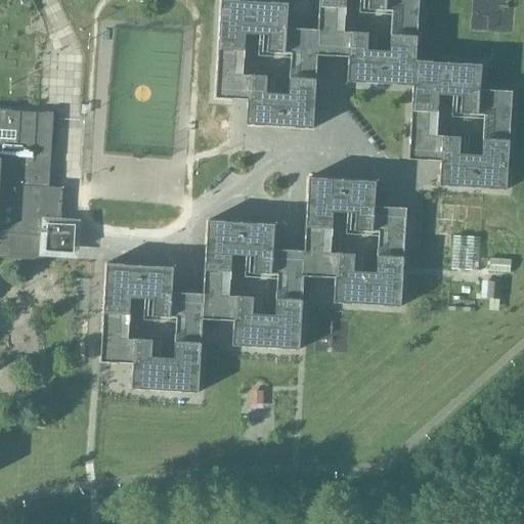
[(415,60),(418,0),(318,0),(316,31),(287,29),(288,4),(230,0),(220,0),(214,98),(235,100),(246,100),(245,125),(311,129),(330,131),(333,56),(336,57),(346,57),(348,57),(346,83),(411,87),(407,161),(428,162),(440,163),(438,187),(505,191),(512,91),(479,89),(480,64),(415,60)]
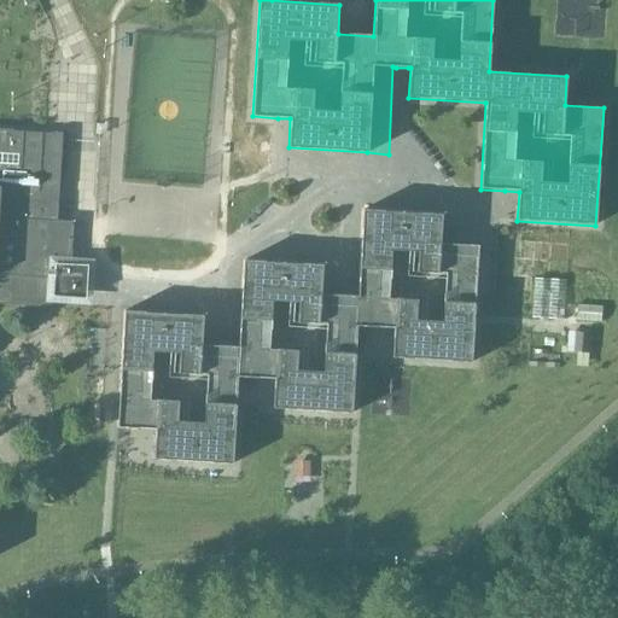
[(0,277),(62,280),(60,287),(92,290),(94,256),(54,254),(56,222),(62,133),(0,128),(0,277)]
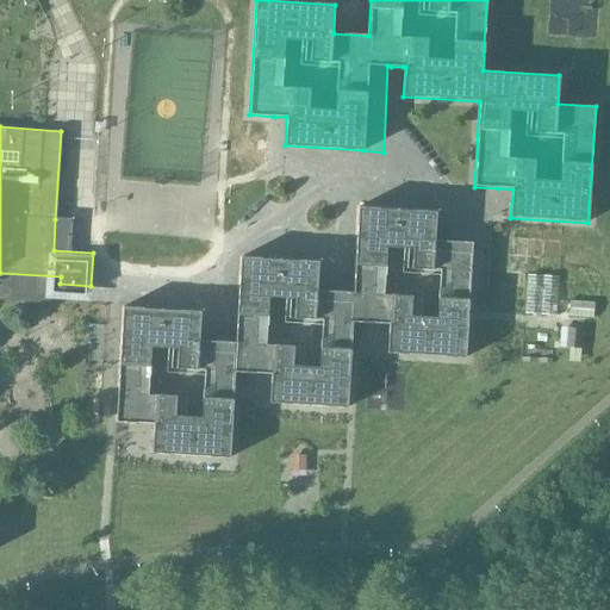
[(272,373),(269,402),(348,406),(353,322),(390,324),(387,353),(466,358),(468,297),(472,243),(437,242),(434,241),(436,212),(358,207),(352,293),(315,291),(317,262),(240,256),(237,297),(234,342),(197,338),(199,311),(124,306),(116,419),(154,422),(153,452),(230,456),(236,371),(272,373)]
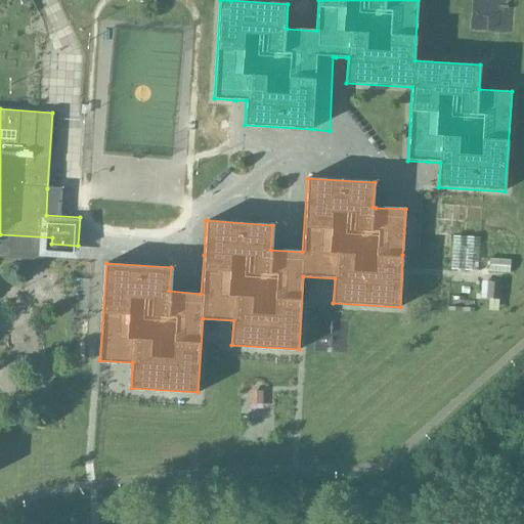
[(491,285),(491,297),(501,298),(501,286),(491,285)]
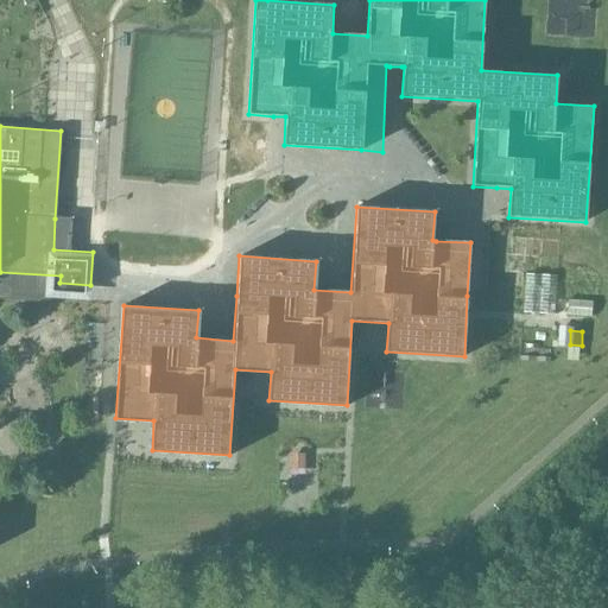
[(306,451),(296,451),(296,467),(306,467),(306,451)]
